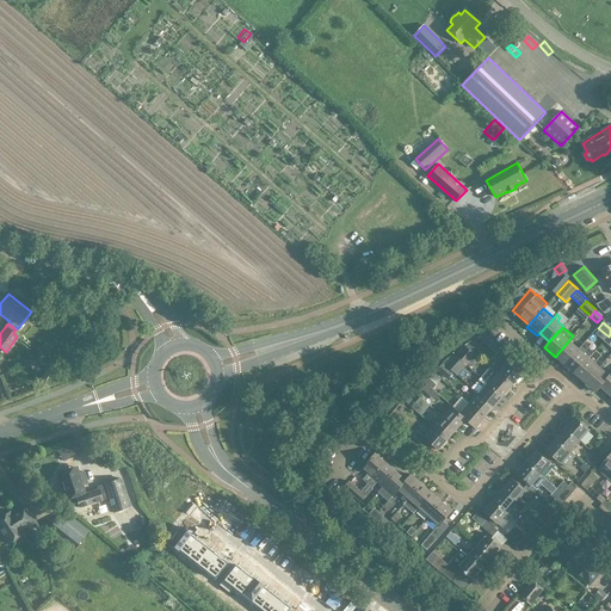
[(555,357),(566,365),(579,350),(569,340),(555,357)]
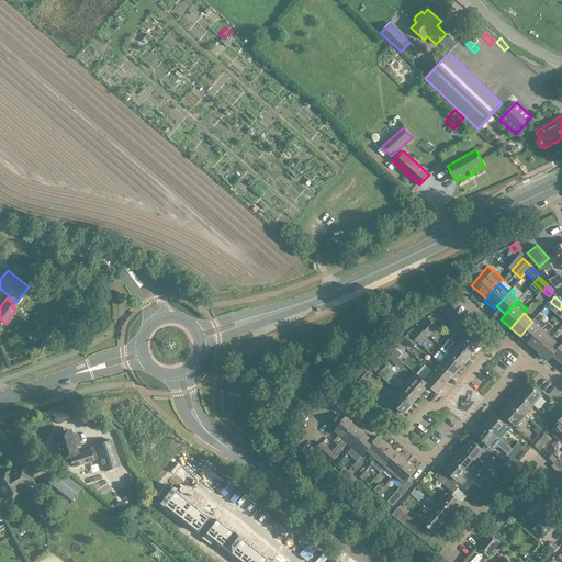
[(444,327),(451,333),(459,323),(451,317),(444,327)]
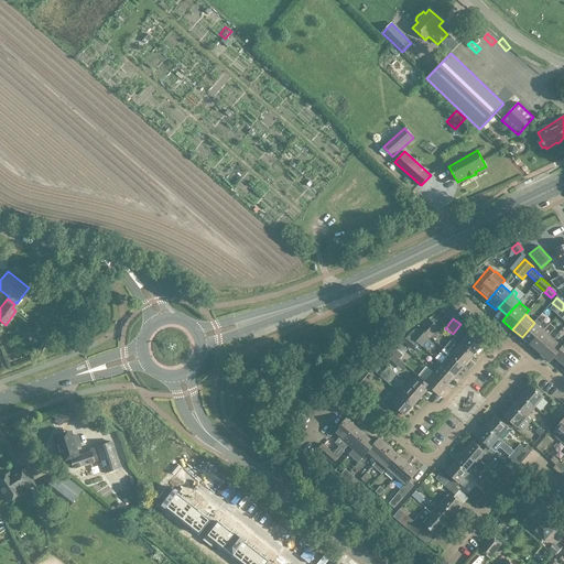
[(430,336),(437,327),(430,321),(422,328),(430,336)]
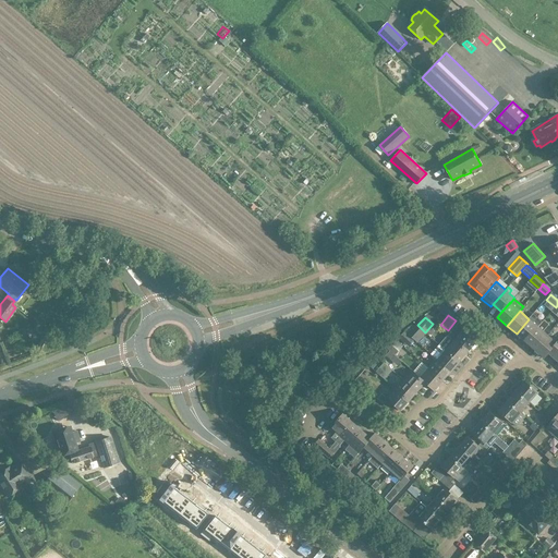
[(538,327),(529,319),(517,334),(525,342),(538,327)]
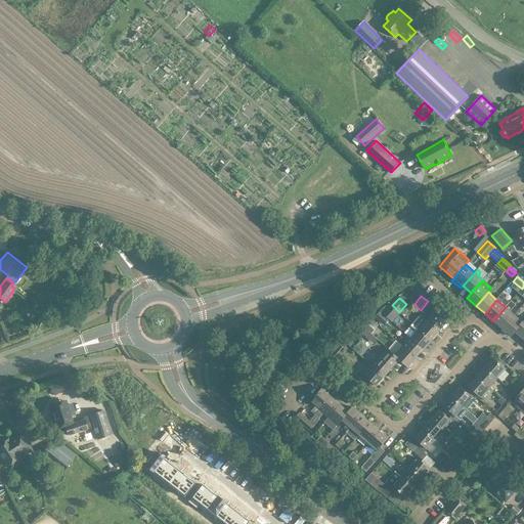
[(493,321),(503,329),(514,315),(510,311),(516,305),(511,301),(506,307),(493,321)]
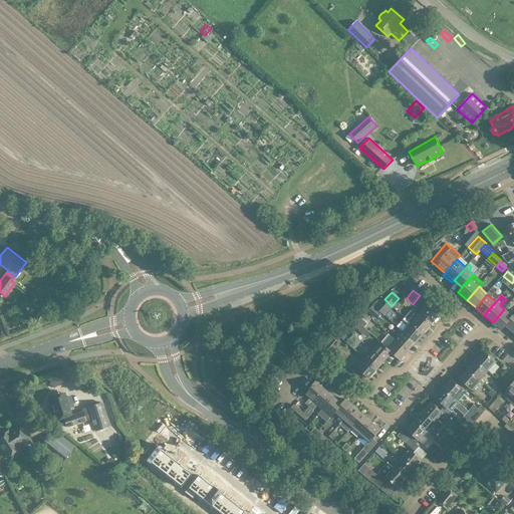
[(413,310),(417,314),(431,325),(438,317),(430,310),(435,305),(425,296),(421,301),(413,310)]
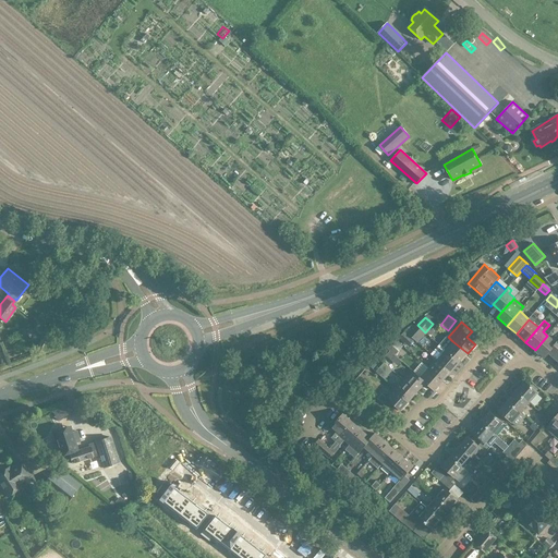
[(408,334),(417,342),(425,332),(415,324),(408,334)]
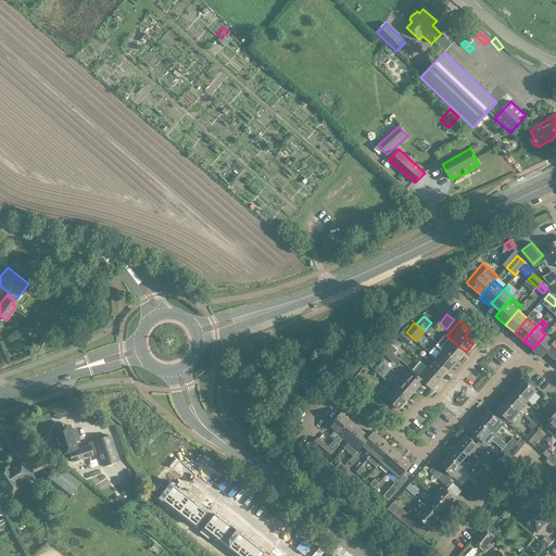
[(389,330),(384,335),(393,344),(399,339),(389,330)]
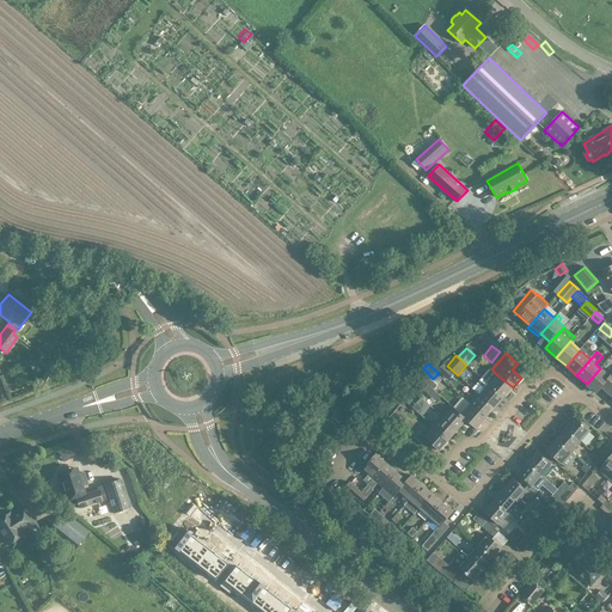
[(444,365),(439,371),(445,377),(450,371),(444,365)]
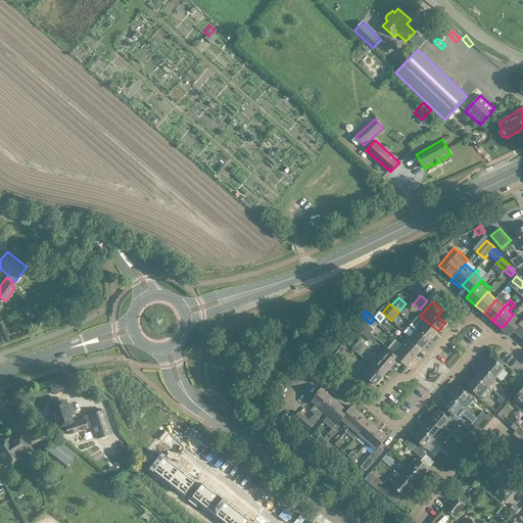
[(513,315),(502,328),(510,336),(514,331),(522,322),(513,315)]
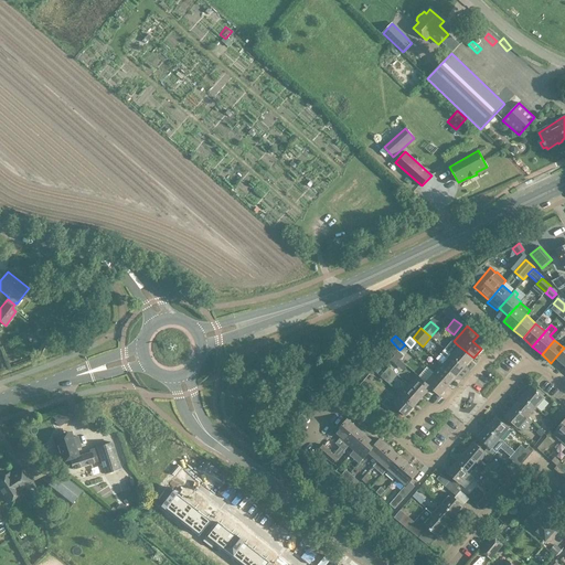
[(555,358),(564,366),(564,365),(564,344),(564,348),(555,358)]
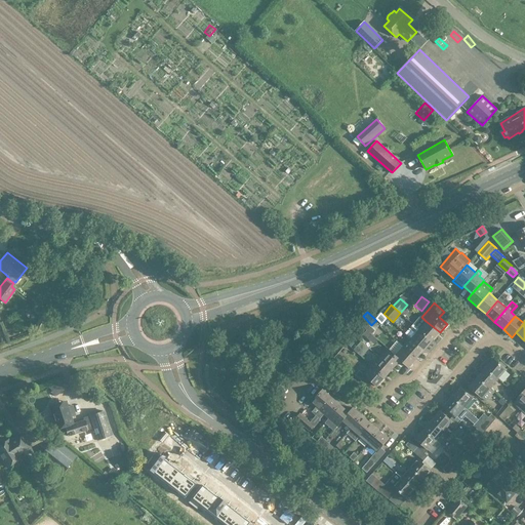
[(432,341),(440,332),(426,321),(418,329),(432,341)]
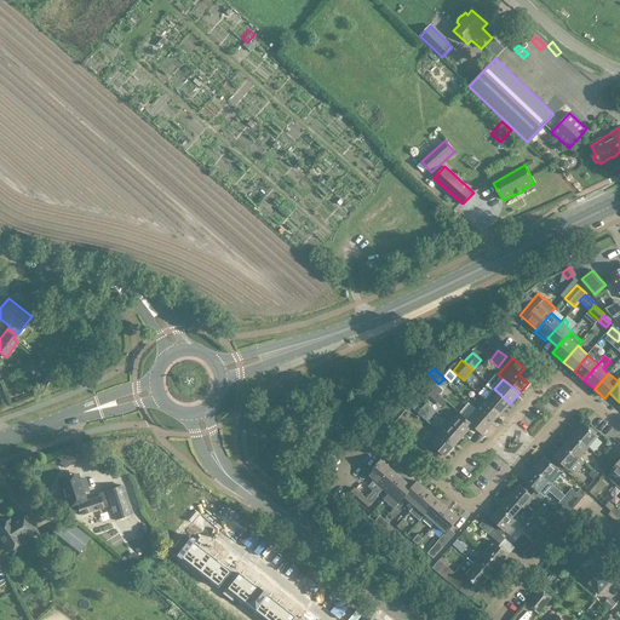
[(429,388),(432,390),(438,395),(443,391),(434,383),(429,388)]
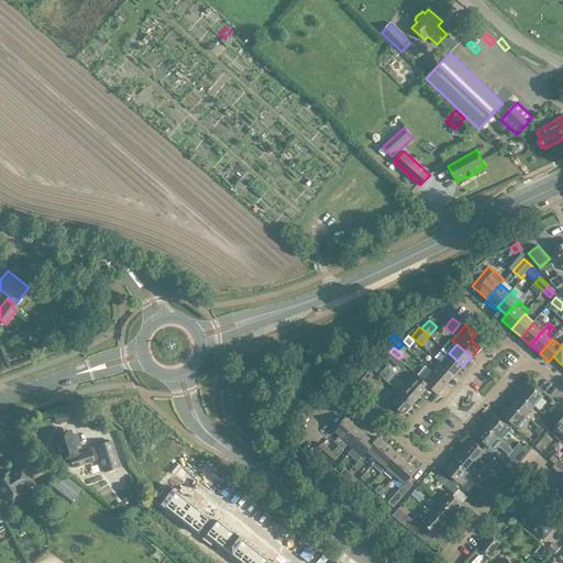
[(463,366),(449,353),(444,349),(440,353),(444,359),(441,363),(455,375),(463,366)]
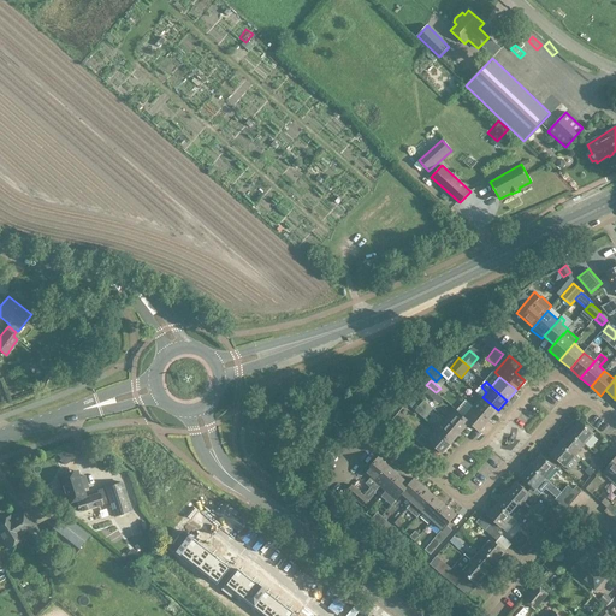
[(436,392),(430,388),(426,392),(432,397),(436,392)]
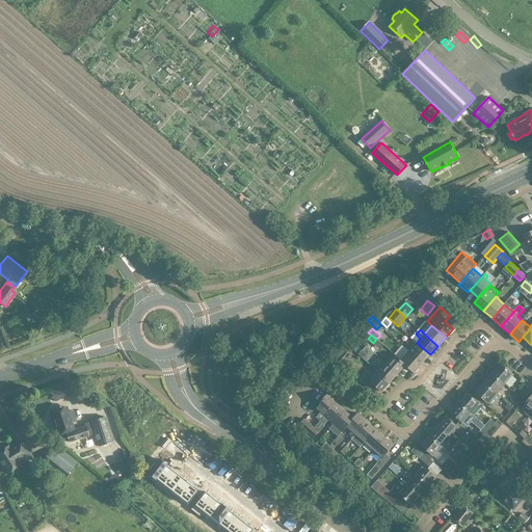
[(422,364),(430,354),(417,343),(408,352),(422,364)]
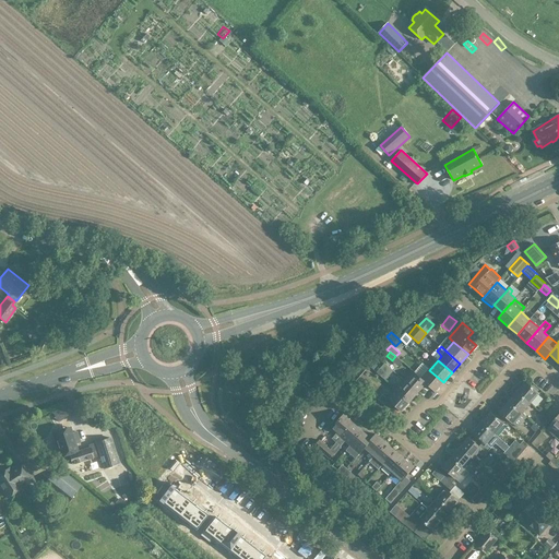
[(381,378),(385,373),(380,368),(376,373),(381,378)]
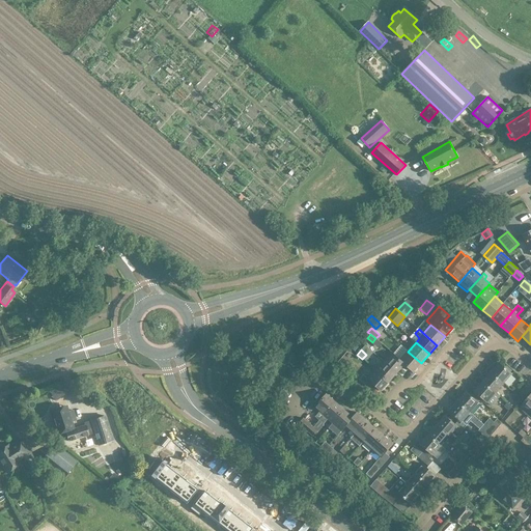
[(413,372),(421,363),(408,352),(400,360),(404,364),(404,365),(413,372)]
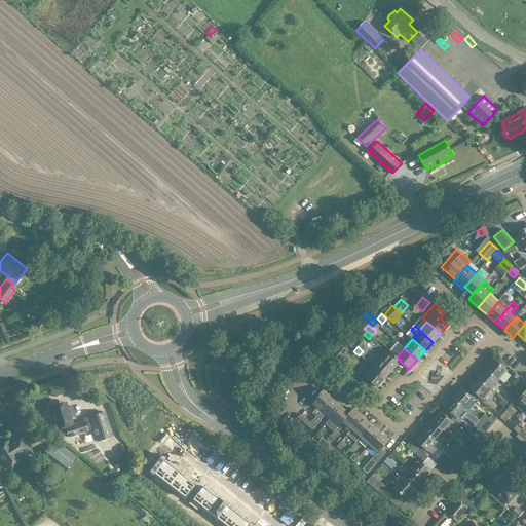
[(393,370),(401,362),(401,361),(397,357),(387,349),(380,359),(393,370)]
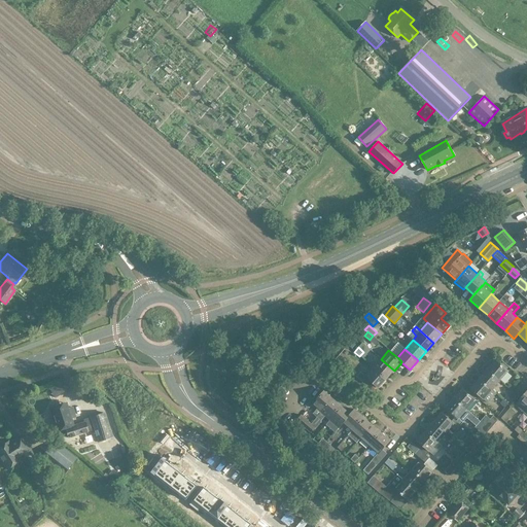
[(387,380),(394,371),(381,359),(373,367),(387,380)]
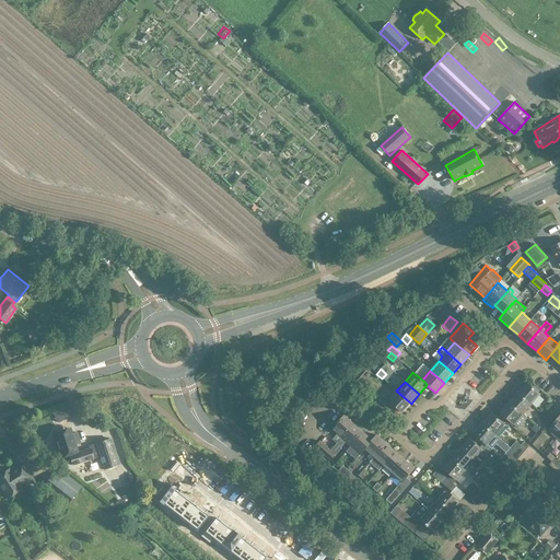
[(517,393),(532,405),(540,395),(526,383),(522,388),(521,387),(516,392),(517,393)]
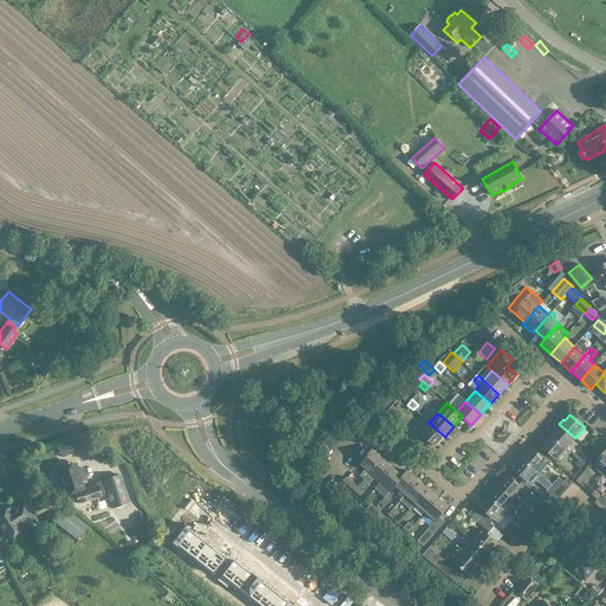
[(436,446),(445,437),(429,423),(420,433),(414,429),(410,434),(421,444),(426,438),(436,446)]
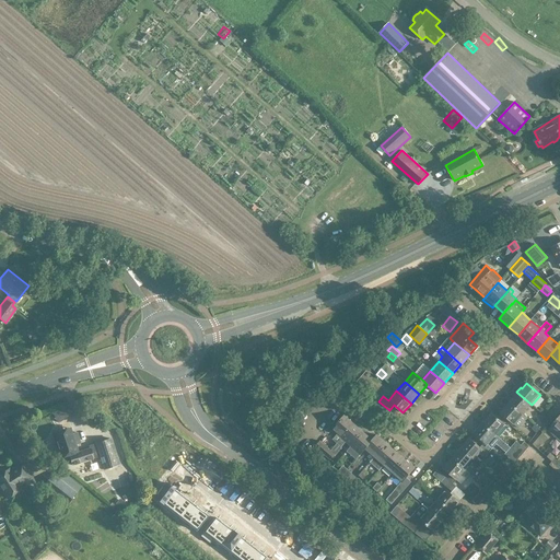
[(508,401),(509,403),(510,403),(523,415),(532,405),(517,393),(513,398),(512,397),(508,401)]
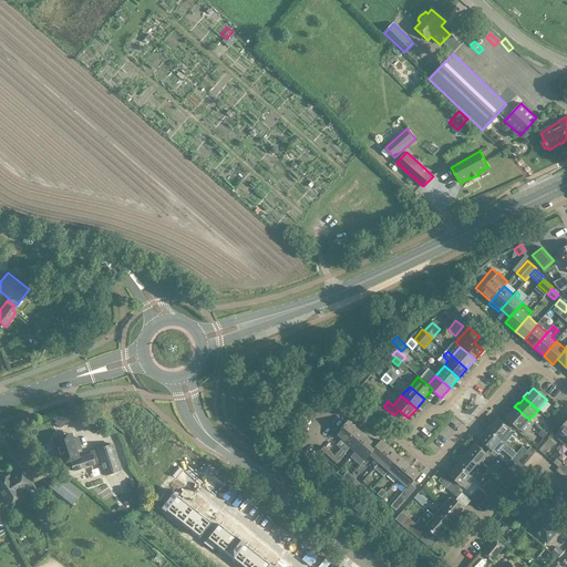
[(516,408),(515,408),(511,413),(509,412),(505,416),(525,433),(534,423),(529,420),(516,408)]
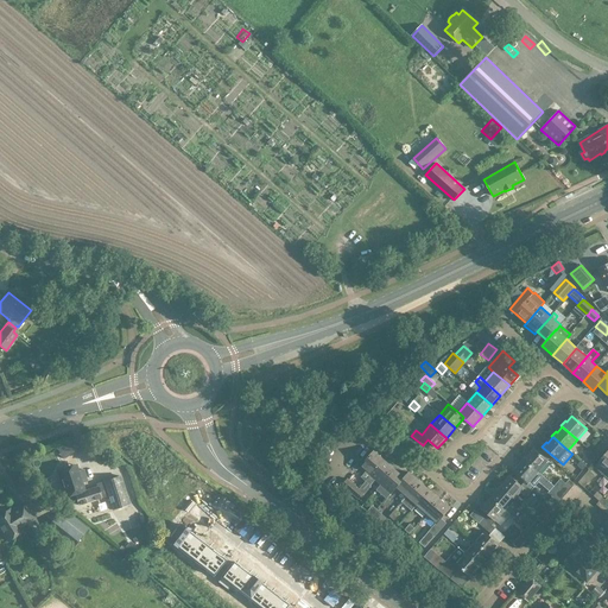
[(63,458),(73,453),(67,443),(57,449),(63,458)]
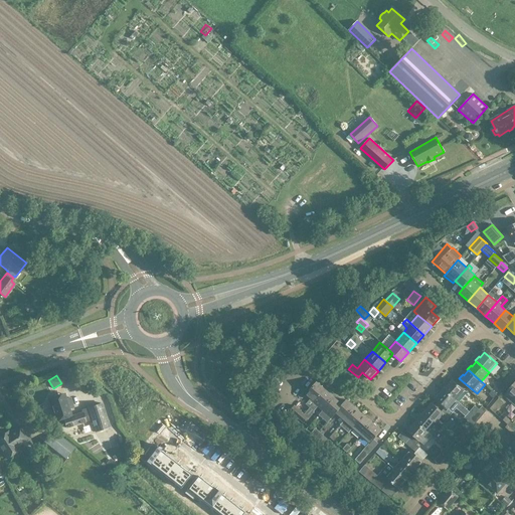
[(444,389),(456,400),(464,391),(452,380),(447,385),(446,384),(442,388),(444,389)]
